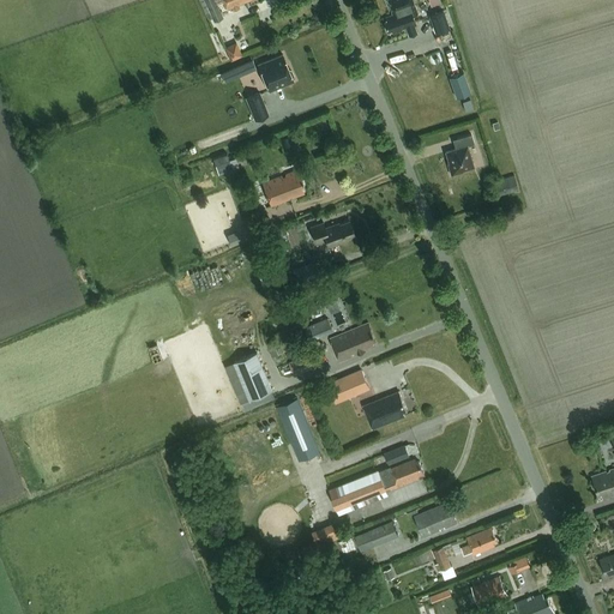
[(217,6),(222,4),(224,10),(250,0),(199,0),(209,22),(214,20),(215,23),(223,20),(217,6)]
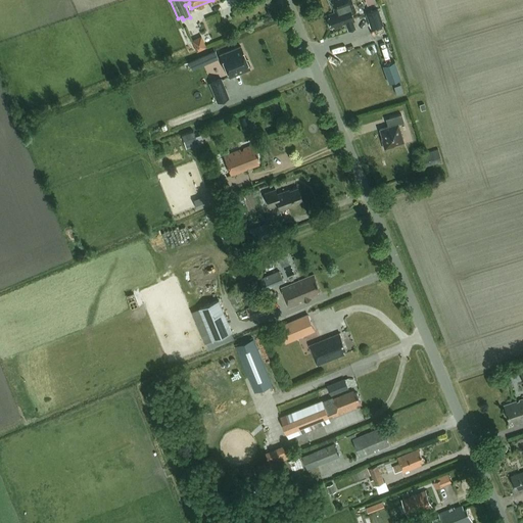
[(347,34),(353,31),(351,25),(352,22),(347,9),(327,16),(328,19),(326,20),(329,29),(332,28),(333,31),(344,27),(347,34)]
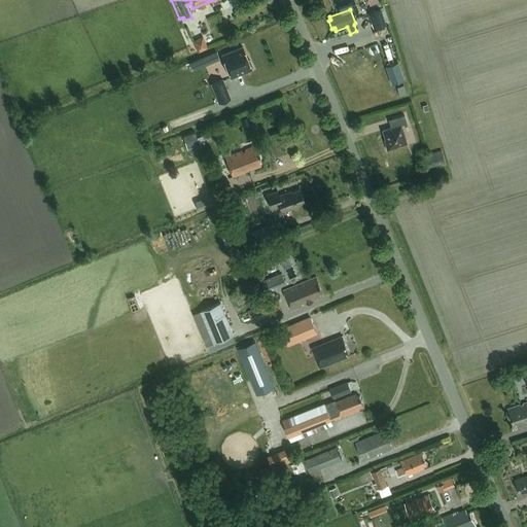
[(380,10),(369,14),(374,29),(385,25),(380,10)]
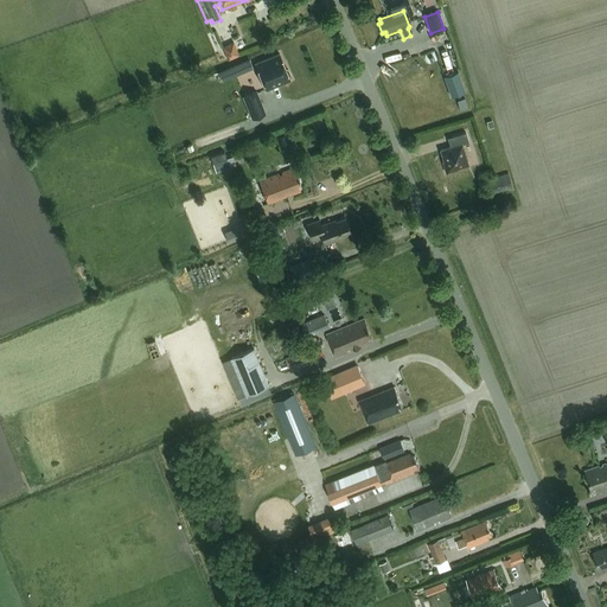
[(237,40),(224,45),(230,59),(243,55),(237,40)]
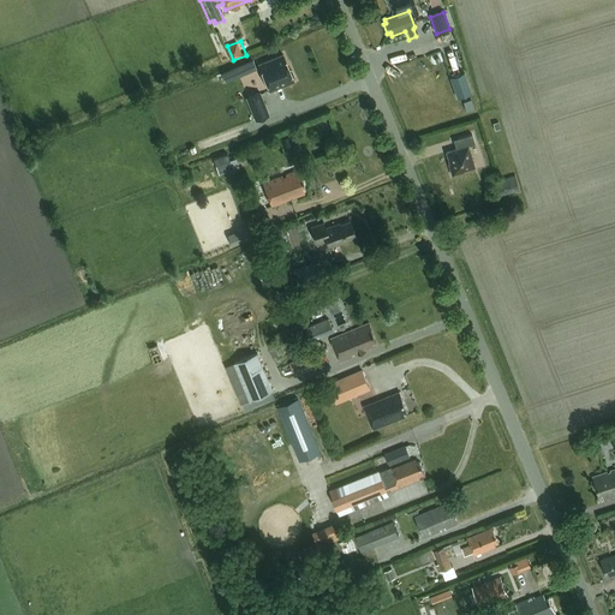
[(258,65),(268,89),(269,91),(293,82),(292,78),(293,76),(292,72),(290,71),(282,55),(258,65)]
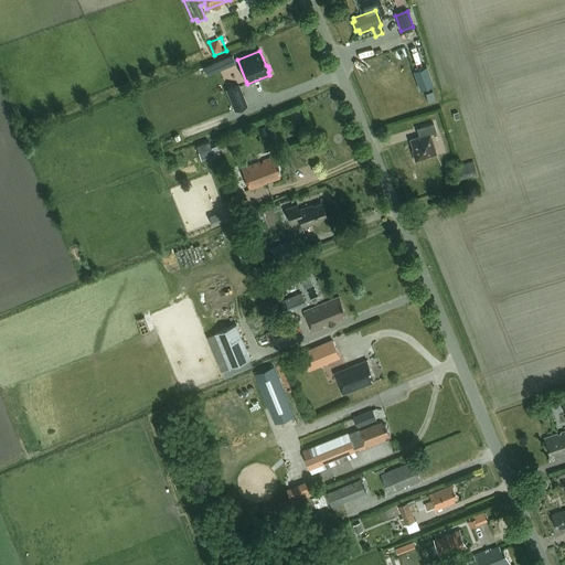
[(206,76),(219,71),(215,63),(203,68),(206,76)]
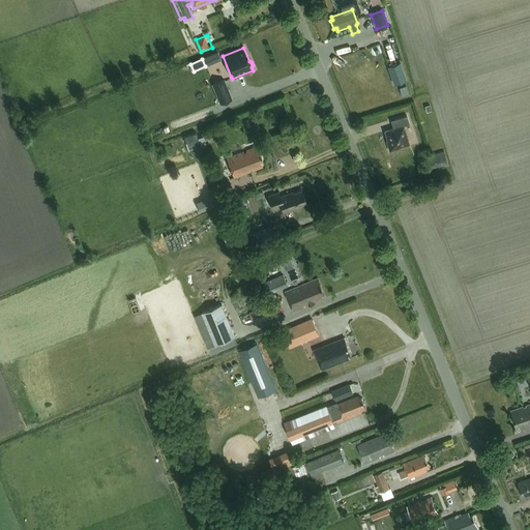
[(387,67),(393,85),(407,81),(400,63),(387,67)]
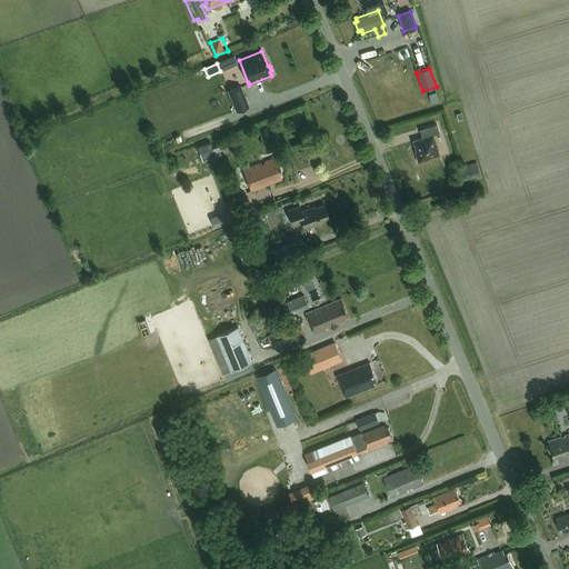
[(249,107),(240,87),(228,91),(236,112),(249,107)]
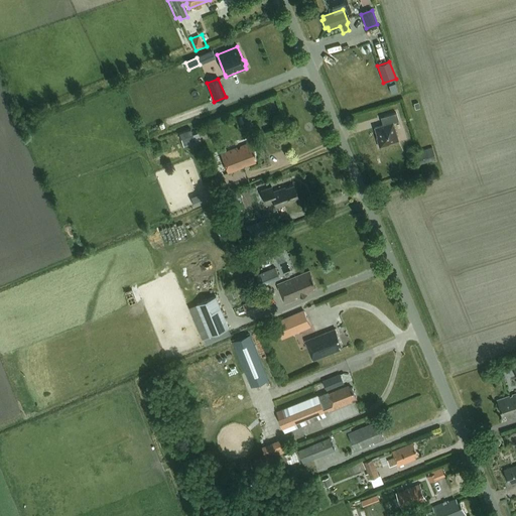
[(260,85),(231,96),(233,102),(262,91),(260,85)]
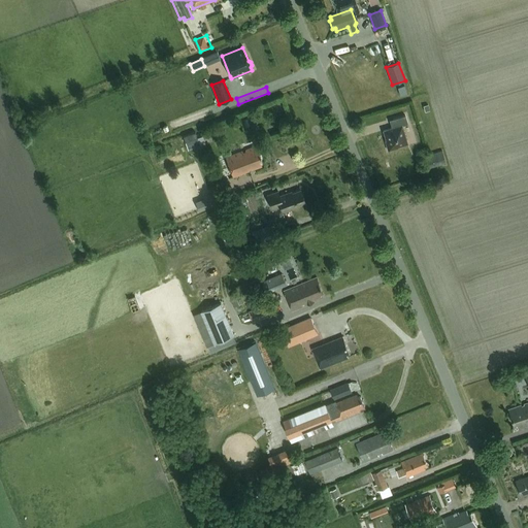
[(405,127),(402,119),(391,122),(393,130),(381,133),(384,143),(383,143),(385,153),(395,150),(395,149),(404,146),(399,128),(405,127)]
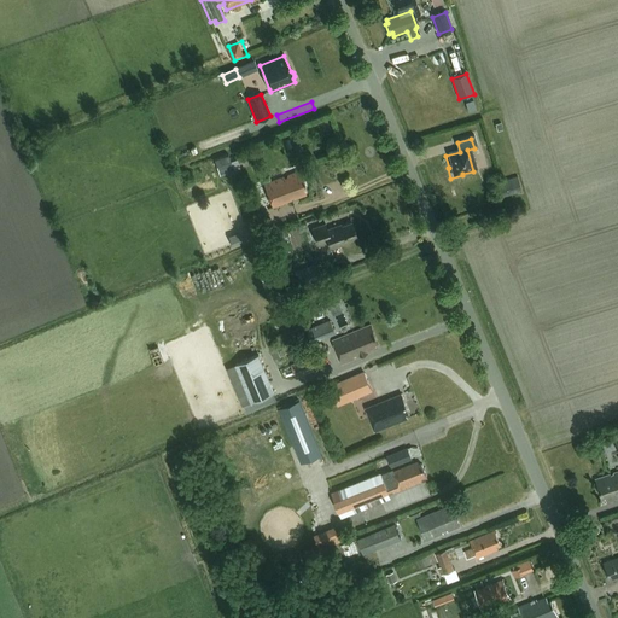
[(228,155),(214,161),(216,167),(231,162),(228,155)]
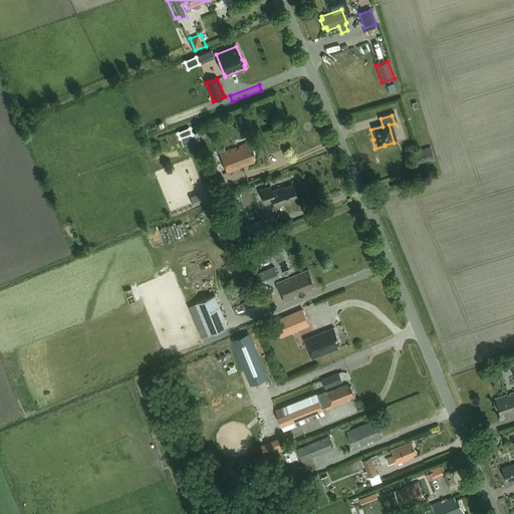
[(180,140),(183,147),(200,141),(198,134),(180,140)]
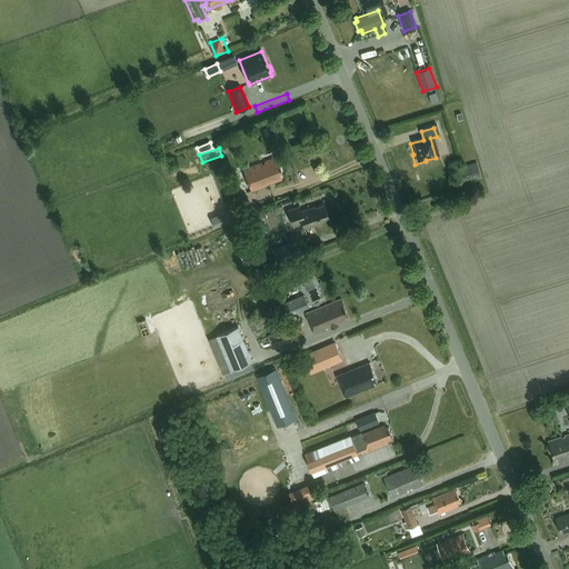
[(249,191),(280,180),(278,173),(280,172),(275,157),(241,169),(249,191)]
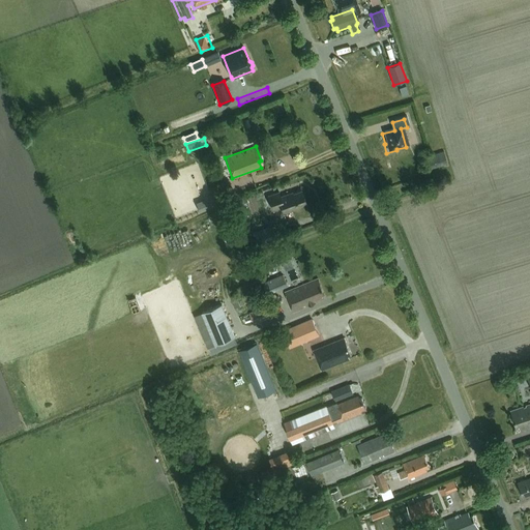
[(428,170),(447,164),(443,152),(423,158),(428,170)]
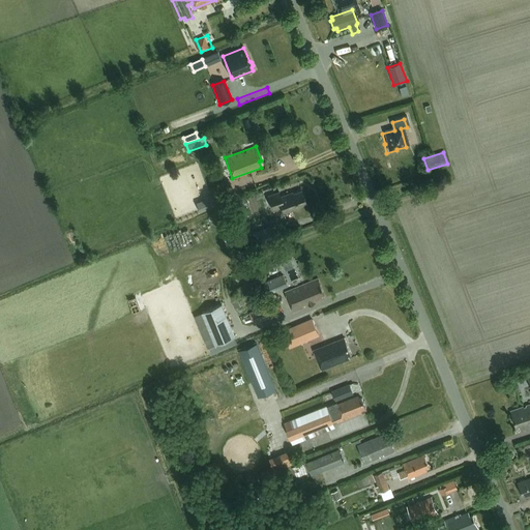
[(297,205),(305,202),(301,189),(289,195),(288,194),(281,197),(278,192),(268,196),(272,209),(280,206),(282,212),(297,207),(297,205)]
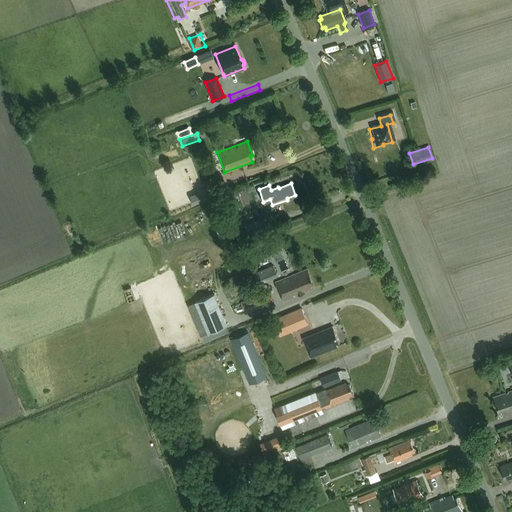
[(224,195),(234,191),(231,185),(222,189),(223,193),(224,195)]
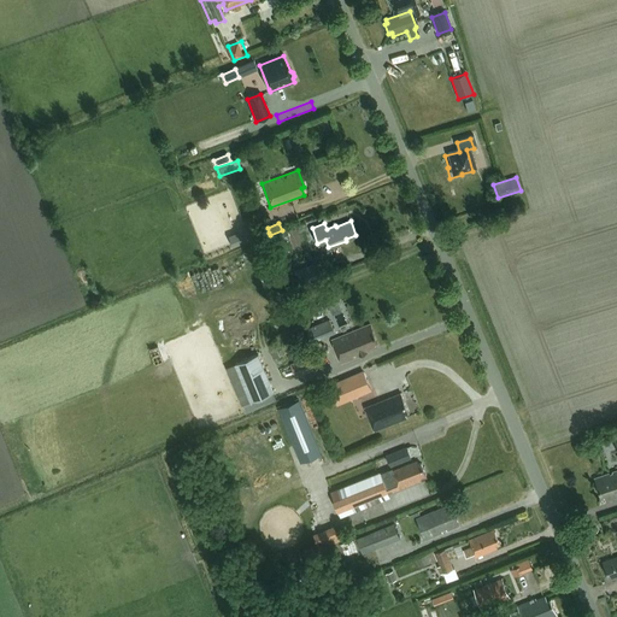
[(317,263),(295,271),(300,285),(322,277),(317,263)]
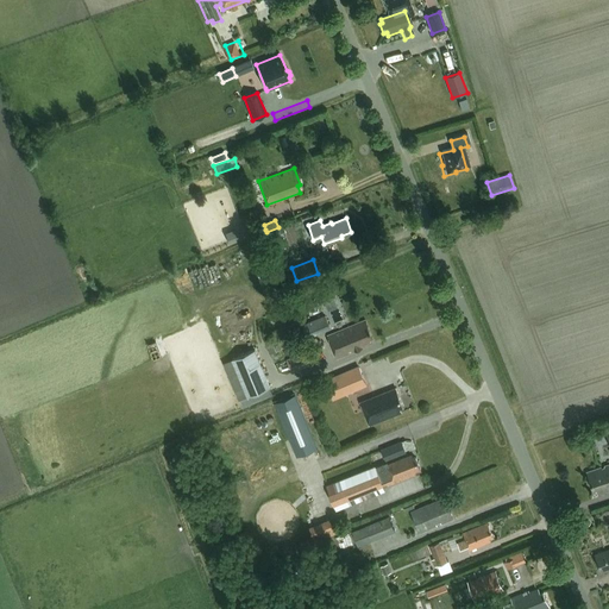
[(324,315),(301,325),(307,338),(330,328),(324,315)]
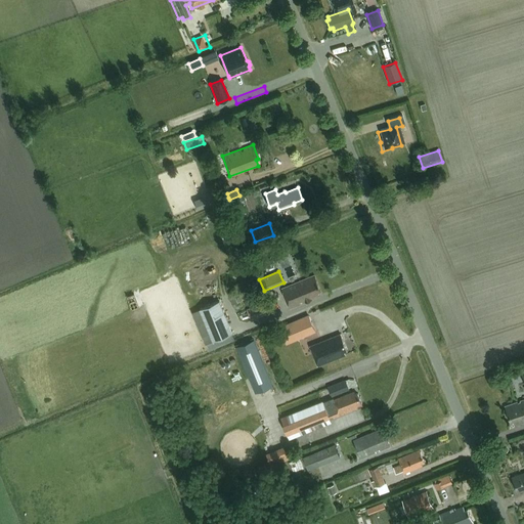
[(316,292),(319,290),(313,275),(280,289),(289,309),(318,297),(316,292)]
